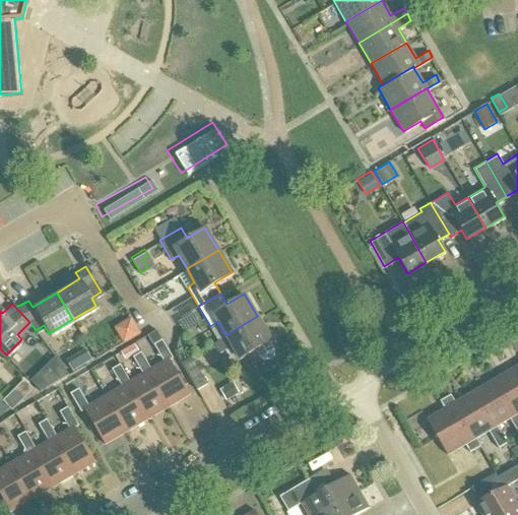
[(107,324),(117,340),(135,330),(125,314),(107,324)]
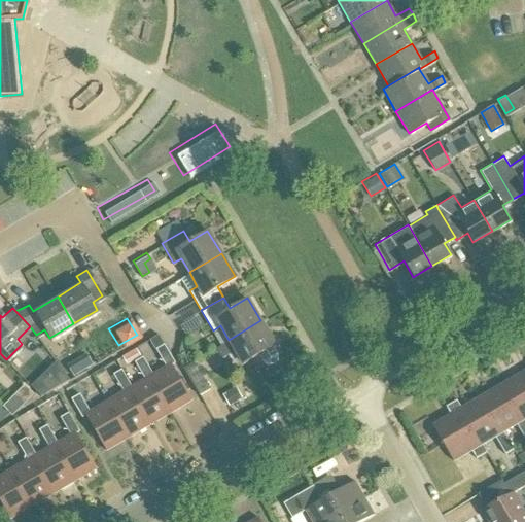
[(274,344),(260,320),(229,340),(216,347),(221,356),(234,349),(242,362),(257,353),(263,360),(269,363),(276,359),(277,352),(273,345),(274,344)]
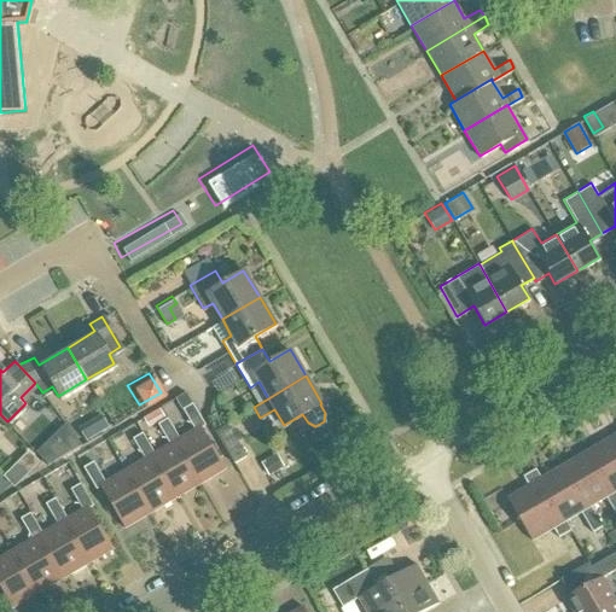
[(41,394),(30,402),(40,413),(50,404),(41,394)]
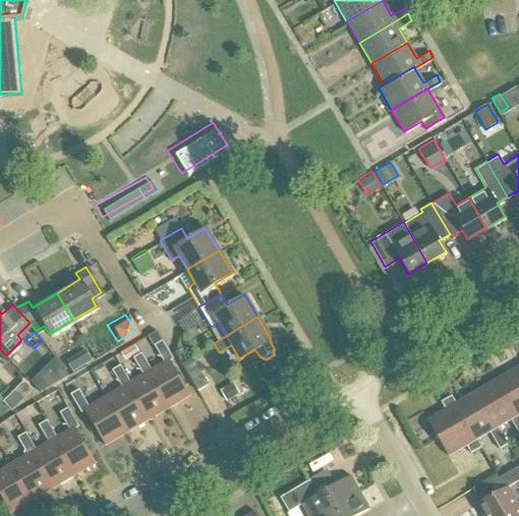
[(163,360),(151,368),(147,370),(167,405),(188,393),(169,358),(172,356),(161,338),(153,343),(163,360)]
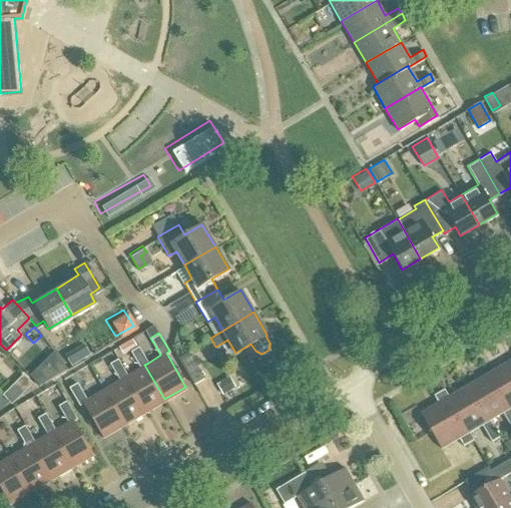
[(122,353),(135,345),(131,338),(118,346),(122,353)]
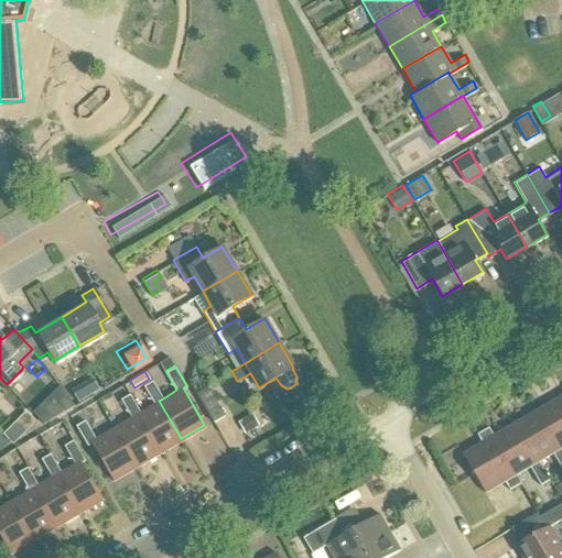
[(159,401),(163,398),(152,379),(142,384),(154,404),(140,412),(136,414),(159,451),(181,438),(159,401)]
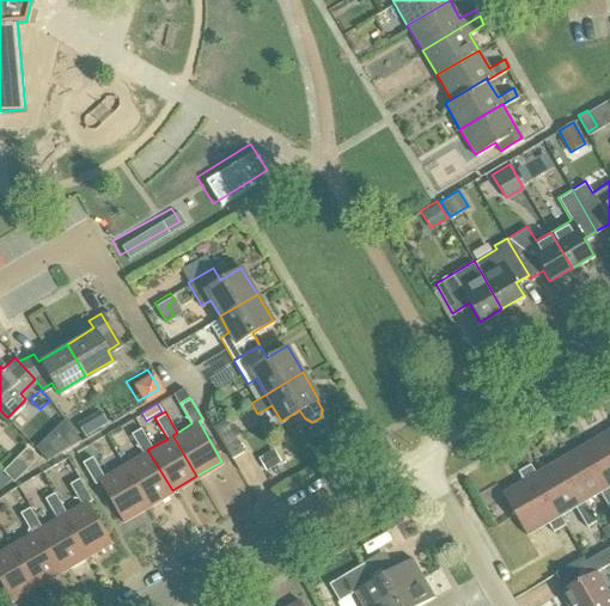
[(56,416),(26,444),(42,460),(72,433),(56,416)]
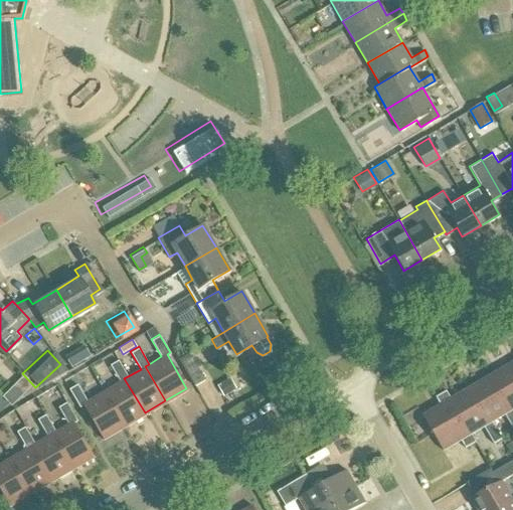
[(193,384),(203,378),(188,352),(178,358),(193,384)]
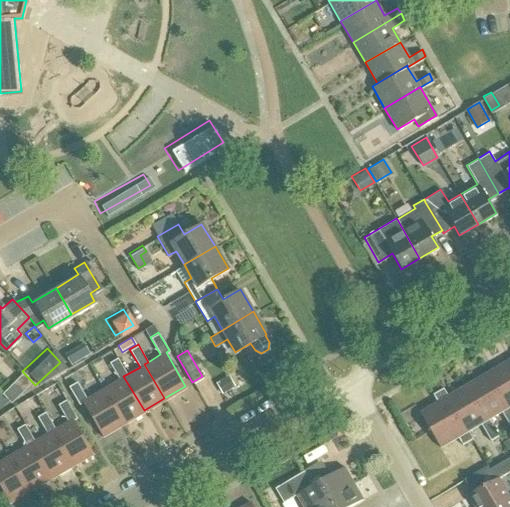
[(123,376),(127,374),(117,357),(109,361),(119,379),(103,388),(123,423),(144,410),(123,376)]
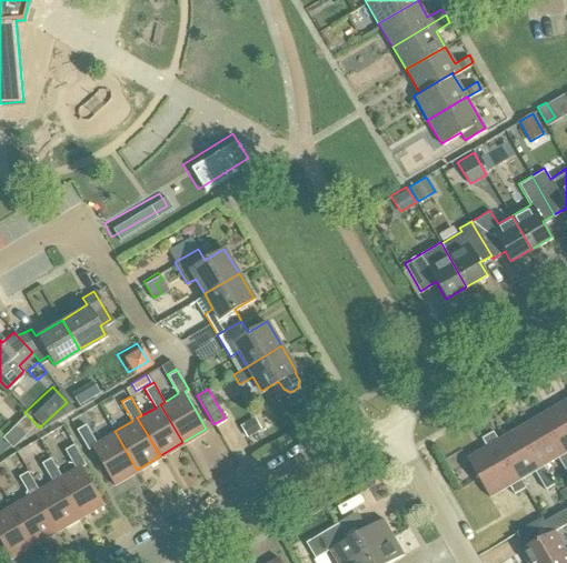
[(566,409),(561,400),(539,413),(561,452),(565,450),(566,448),(566,409)]
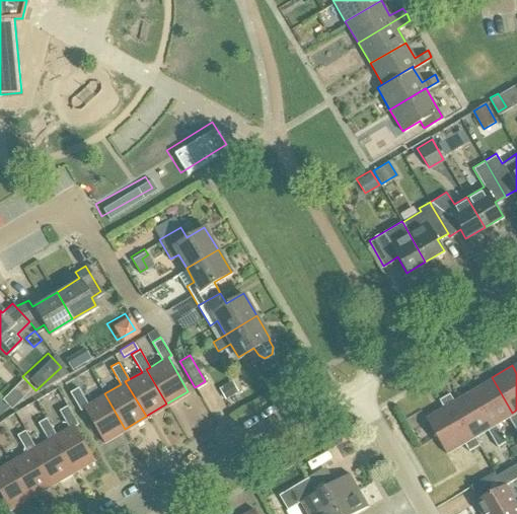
[(516,413),(515,411),(512,413),(492,377),(470,390),(491,425),(495,423),(507,416),(516,432),(516,413)]
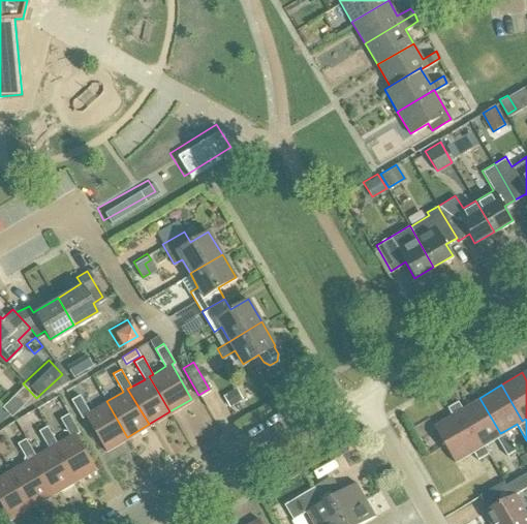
[(229,405),(242,398),(236,386),(222,394),(229,405)]
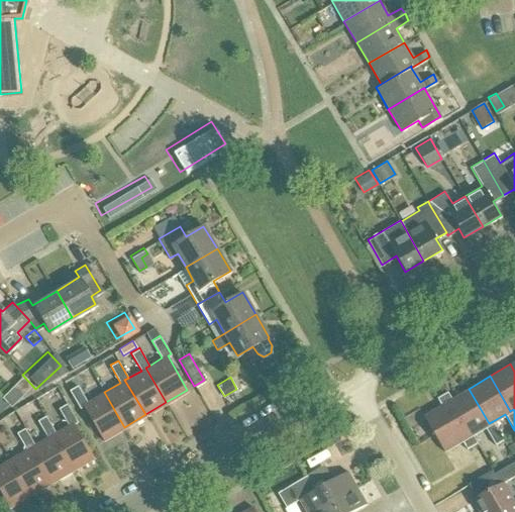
[(124,427),(104,392),(87,402),(77,384),(69,389),(80,408),(83,406),(103,439),(124,427)]
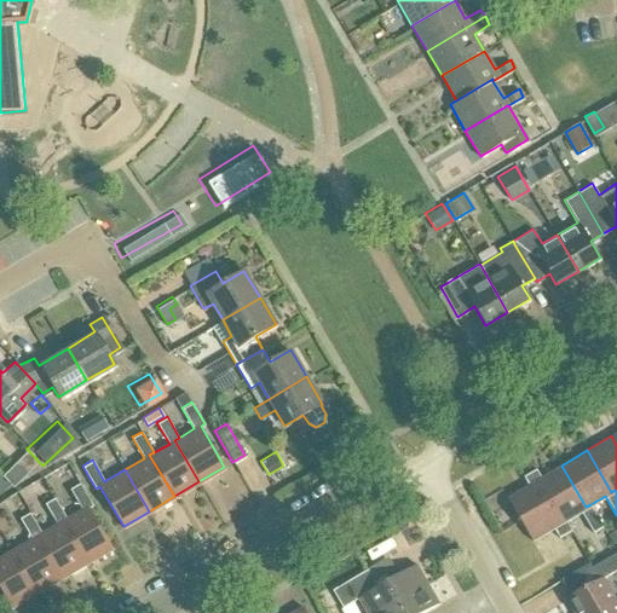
[(13,461),(1,473),(11,483),(23,472),(13,461)]
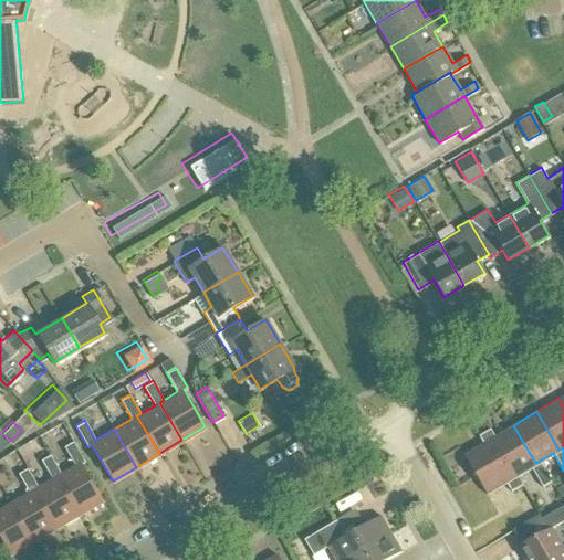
[(551,479),(540,461),(535,463),(513,425),(494,435),(490,439),(501,457),(512,476),(517,474),(530,466),(541,485),(551,479)]
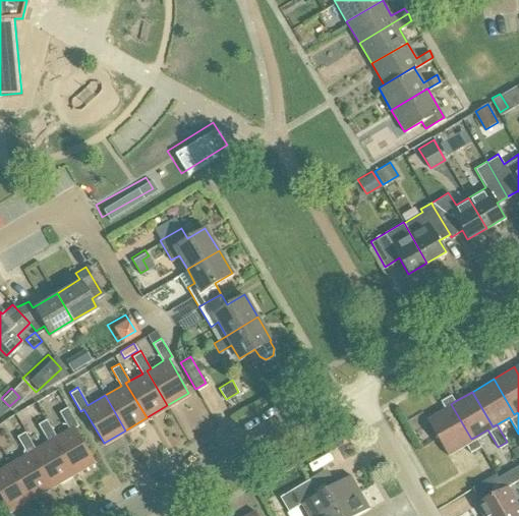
[(437,436),(461,421),(451,404),(455,401),(450,394),(440,400),(444,408),(426,418),(437,436)]
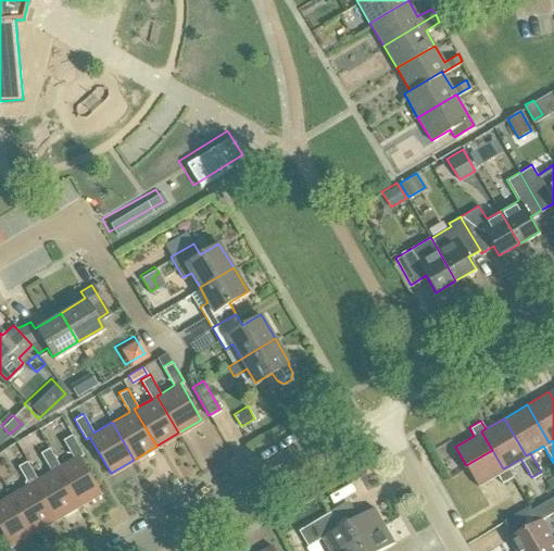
[(100,491),(79,455),(83,453),(71,433),(62,438),(73,458),(60,465),(55,467),(77,505),(100,491)]
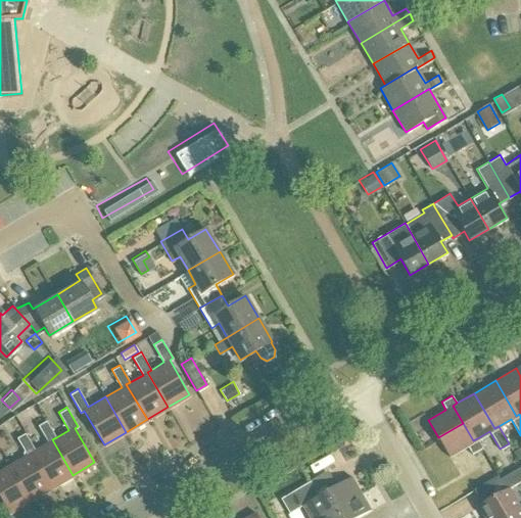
[(52,439),(56,437),(46,420),(37,424),(48,442),(35,450),(31,452),(51,487),(73,475),(52,439)]
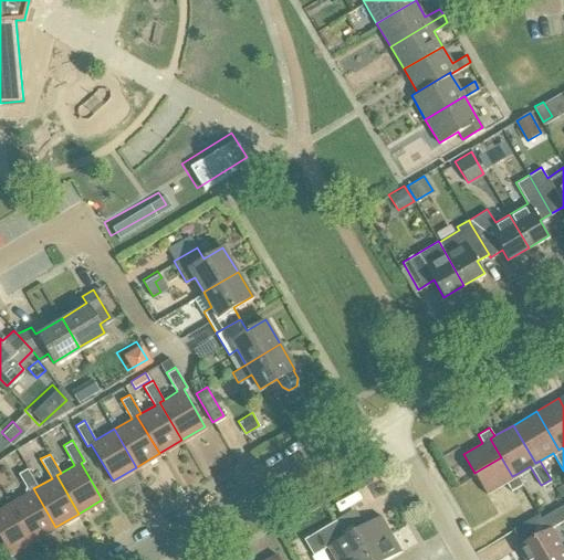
[(512,476),(501,457),(474,473),(486,492),(505,481),(510,489),(522,483),(517,474),(512,476)]
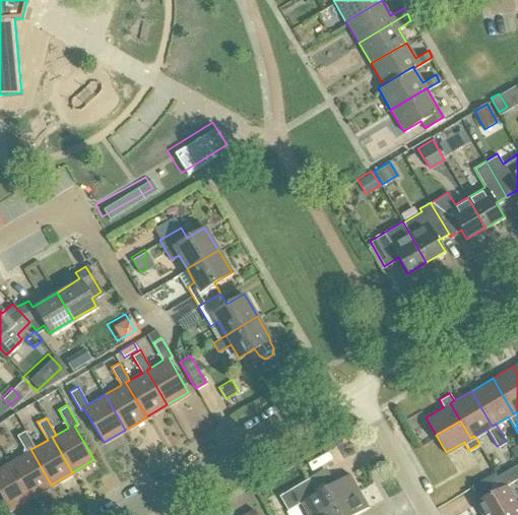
[(51,485),(30,449),(35,447),(24,430),(16,435),(26,452),(10,461),(30,497),(51,485)]
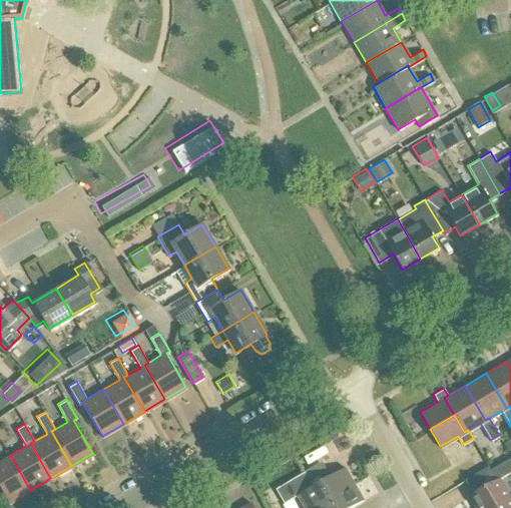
[(30,490),(10,455),(0,461),(0,487),(9,502),(30,490)]
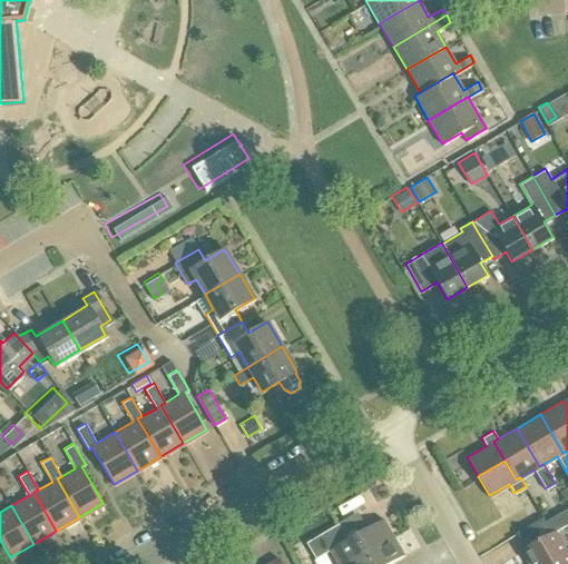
[(544,563),(567,551),(554,530),(567,522),(567,511),(566,507),(541,522),(548,533),(520,548),(529,563),(544,563)]
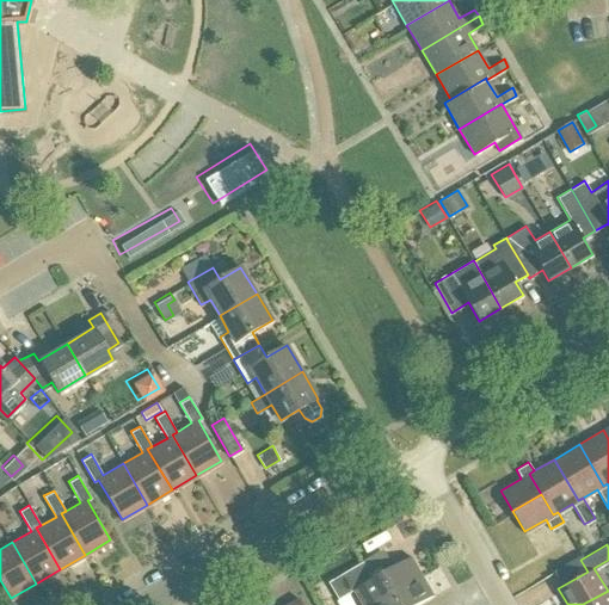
[(361,604),(368,604),(422,574),(411,555),(371,578),(362,561),(327,580),(338,598),(352,590),(361,604)]
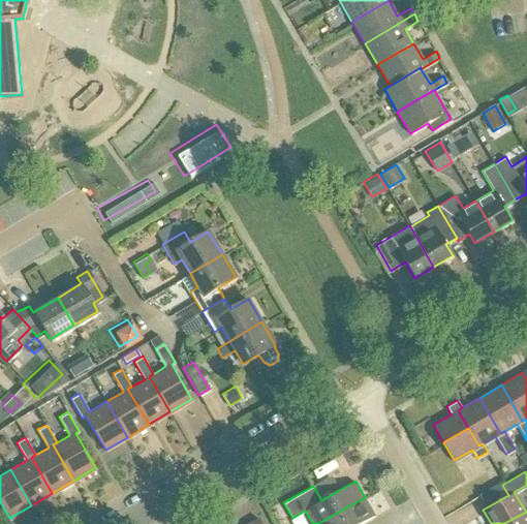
[(365,497),(318,523),(357,523),(374,514),(365,497)]
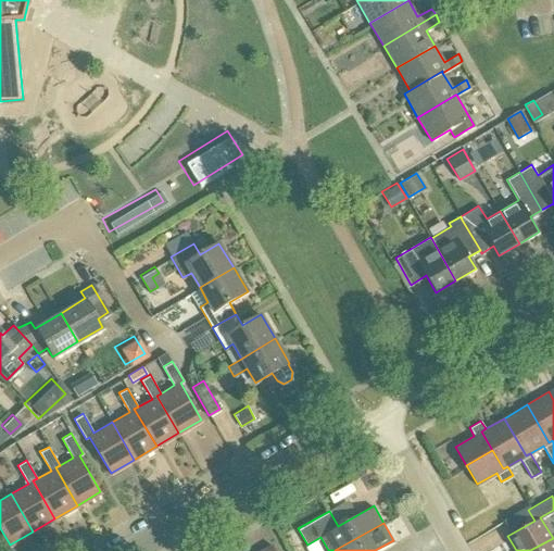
[(553,550),(553,540),(553,538),(530,550),(553,550)]
